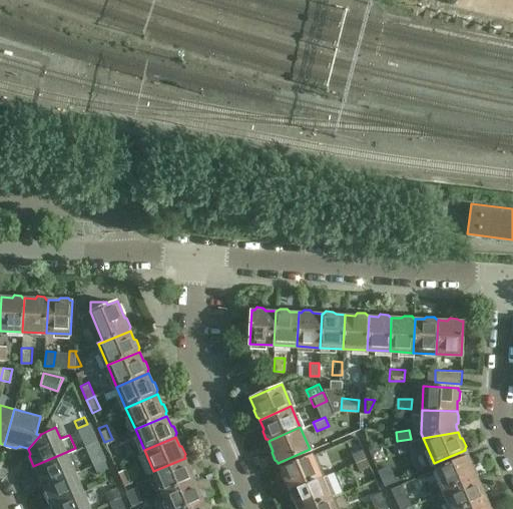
[(110,455),(118,452),(112,439),(104,442),(110,455)]
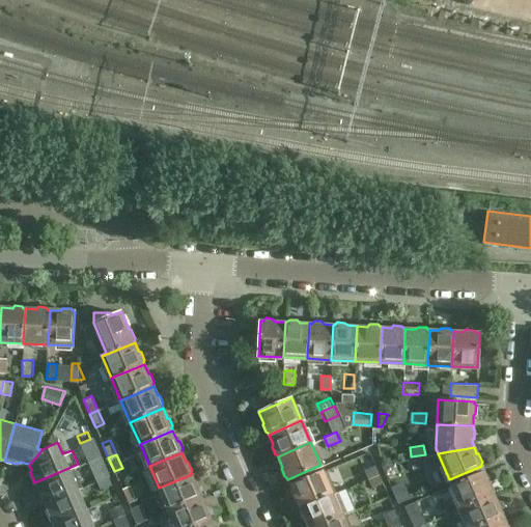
[(413,467),(426,465),(425,454),(411,456),(413,467)]
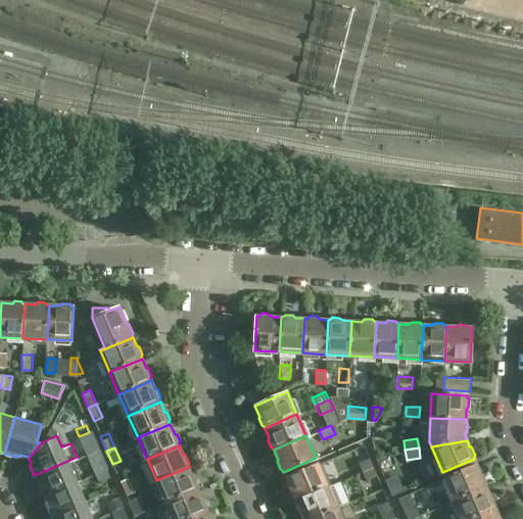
[(370,455),(358,460),(362,469),(374,464),(370,455)]
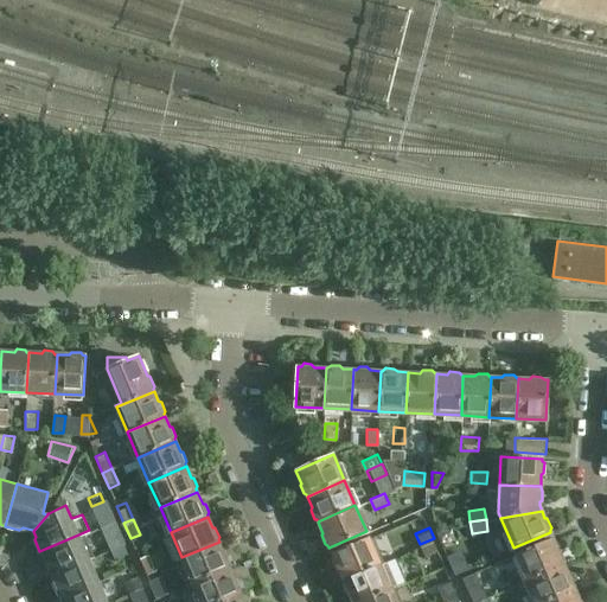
[(88,556),(78,535),(39,551),(46,569),(50,569),(51,572),(88,556)]
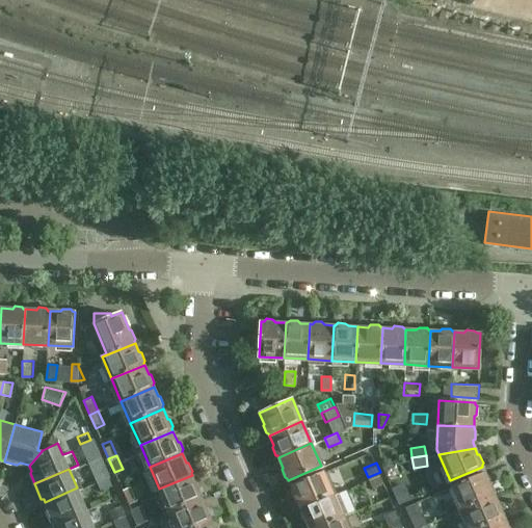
[(105,469),(92,474),(95,480),(107,474),(105,469)]
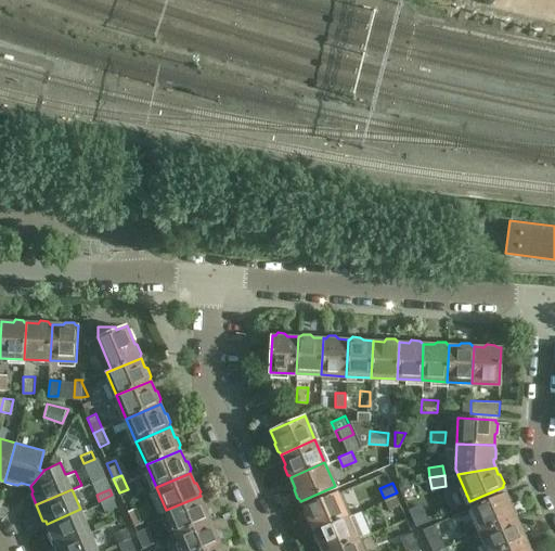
[(309,520),(313,528),(347,514),(337,491),(302,505),(305,509),(302,511),(307,520),(309,520)]
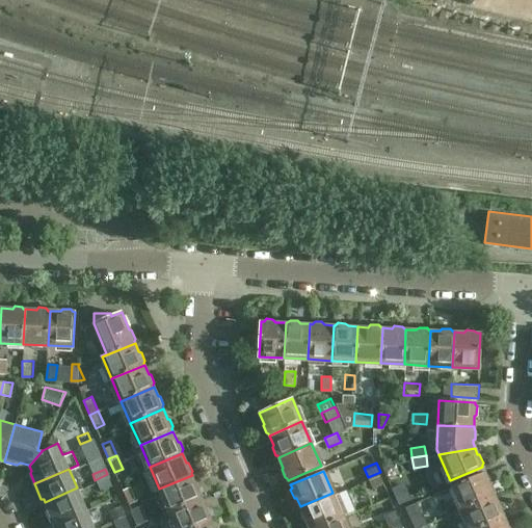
[(461,507),(494,494),(493,493),(495,491),(491,482),(488,481),(483,471),(452,484),(461,507)]
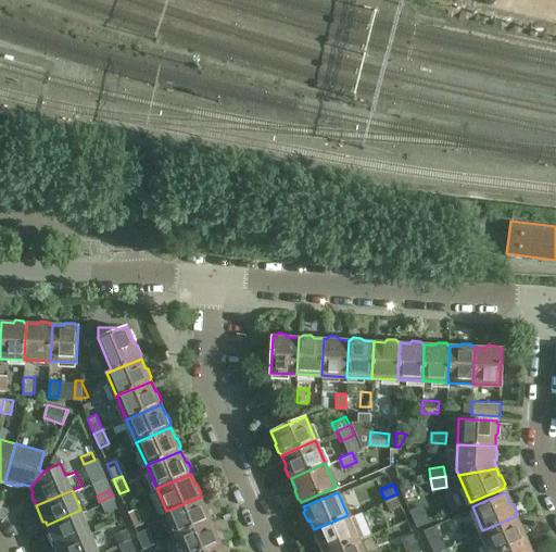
[(390,510),(402,504),(397,493),(384,499),(390,510)]
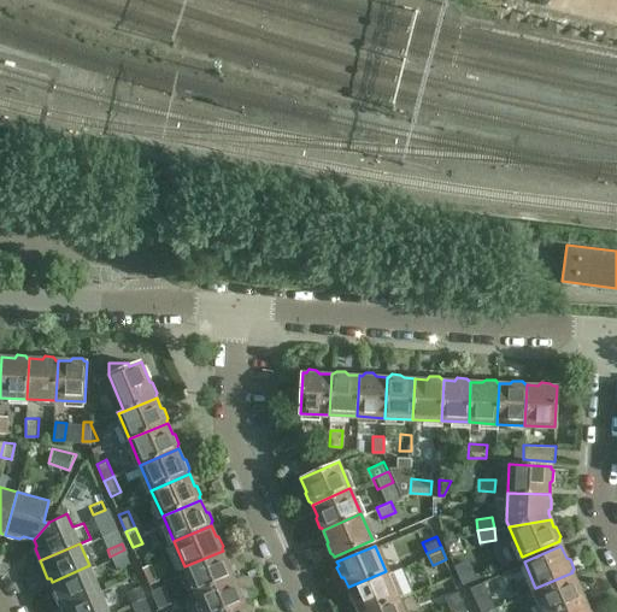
[(115,568),(129,562),(124,549),(110,557),(115,568)]
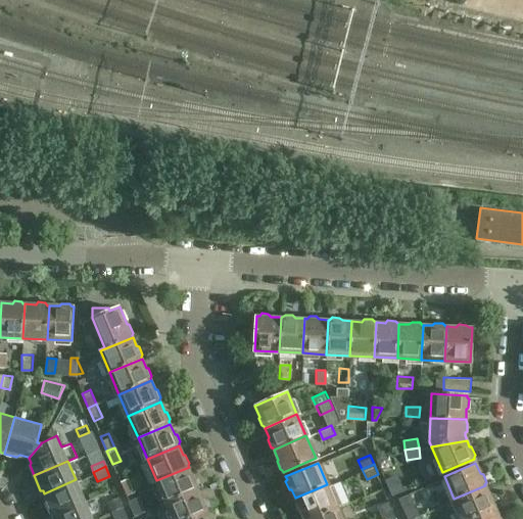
[(156,480),(165,503),(198,488),(197,486),(198,484),(195,477),(193,476),(189,467),(156,480)]
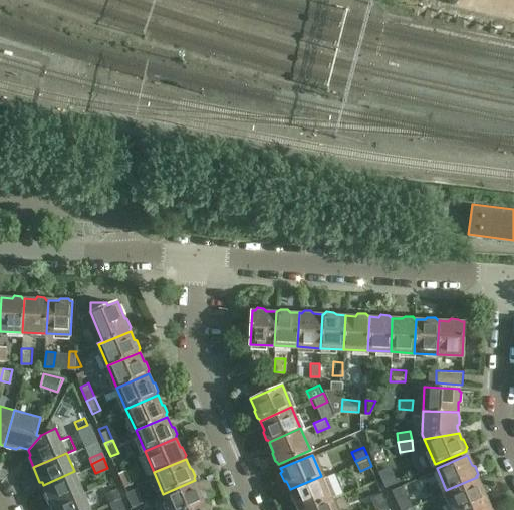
[(125,468),(117,471),(123,485),(132,482),(125,468)]
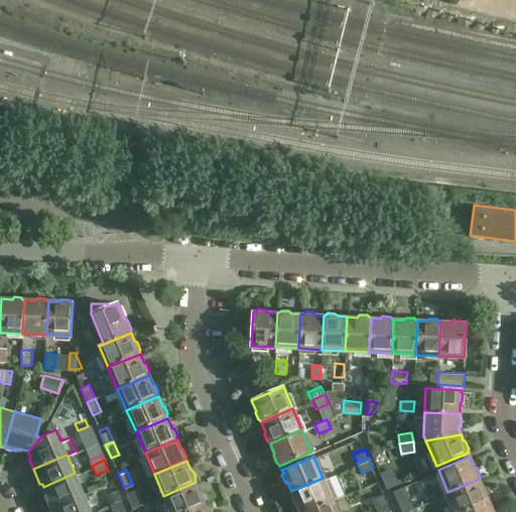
[(83,492),(75,473),(43,487),(45,491),(44,494),(49,506),(83,492)]
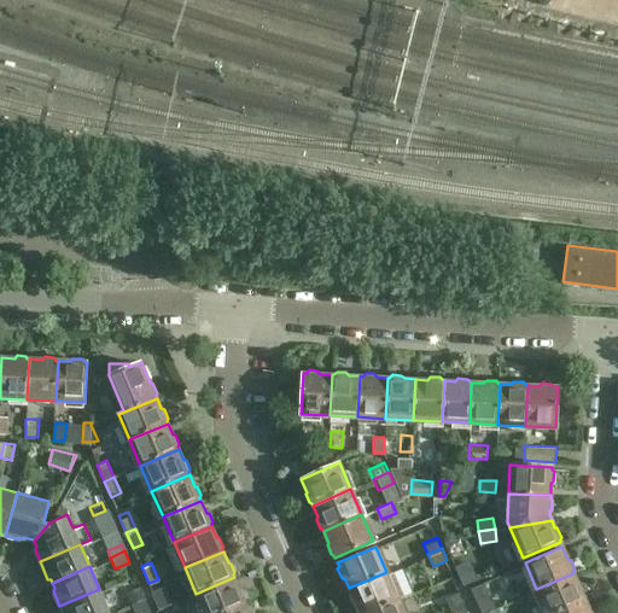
[(349,588),(349,589),(350,591),(348,594),(353,603),(355,603),(359,612),(361,612),(397,597),(386,572),(349,588)]
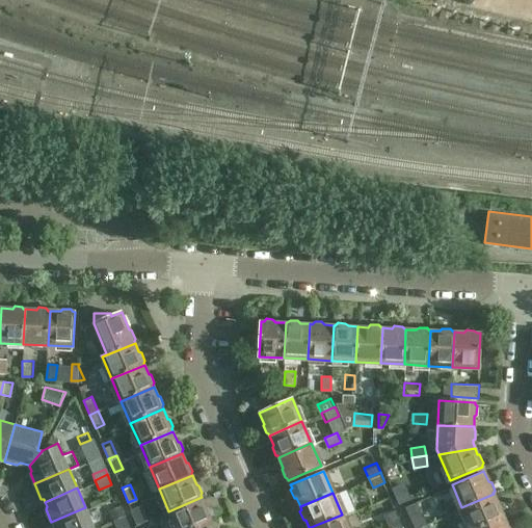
[(461,507),(470,527),(475,527),(503,517),(503,516),(505,513),(501,504),(498,504),(494,494),(461,507)]
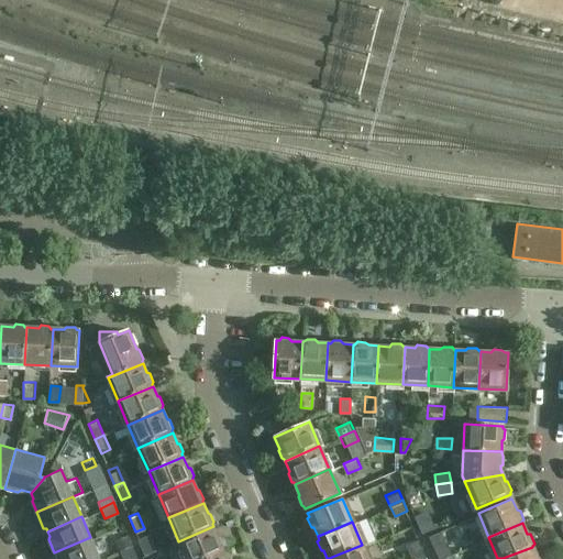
[(418,535),(414,525),(407,527),(411,537),(418,535)]
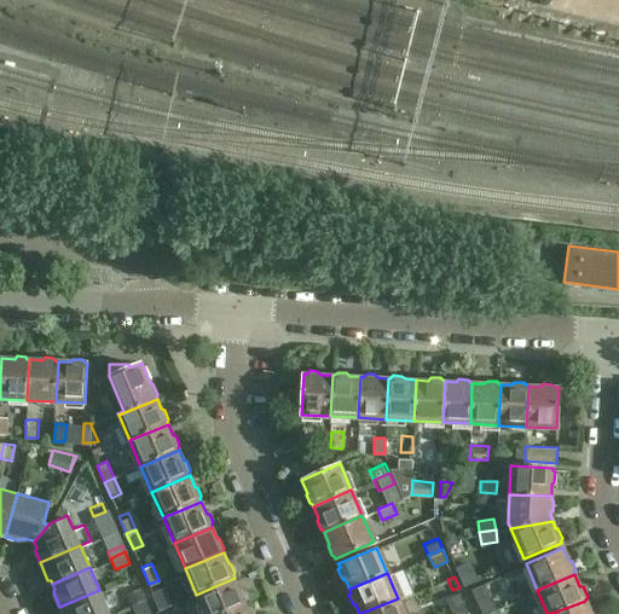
[(196,595),(204,613),(223,613),(246,604),(244,602),(246,600),(242,590),(239,590),(235,578),(196,595)]
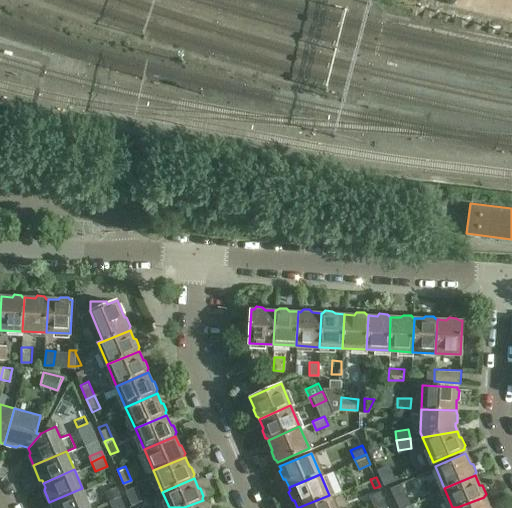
[(129,497),(137,494),(131,480),(123,483),(129,497)]
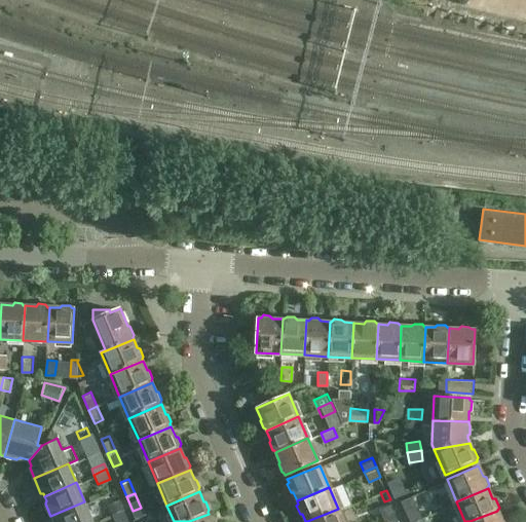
[(413,494),(401,499),(406,510),(417,505),(413,494)]
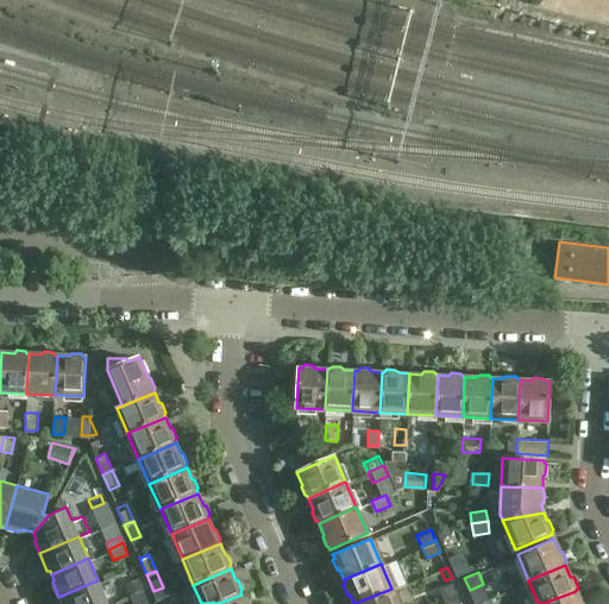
[(140,579),(125,585),(129,592),(143,586),(140,579)]
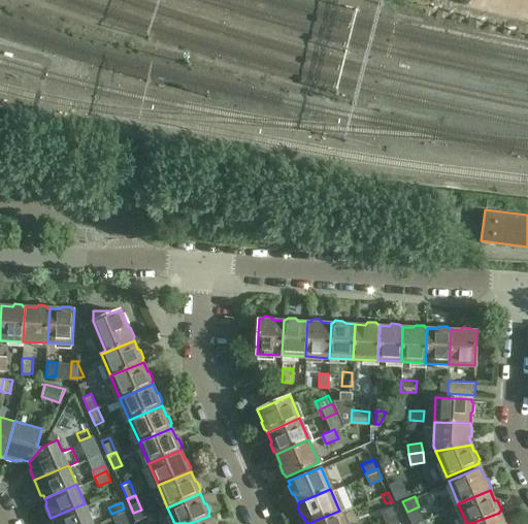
[(88,523),(93,522),(85,503),(51,518),(53,523),(88,523)]
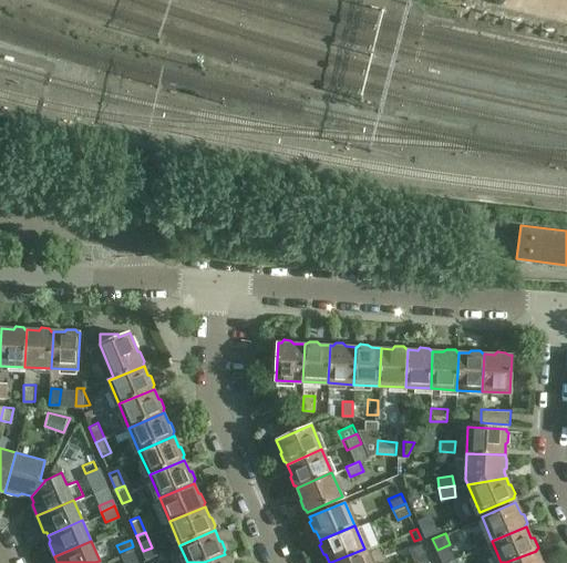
[(421,542),(408,548),(411,556),(425,550),(421,542)]
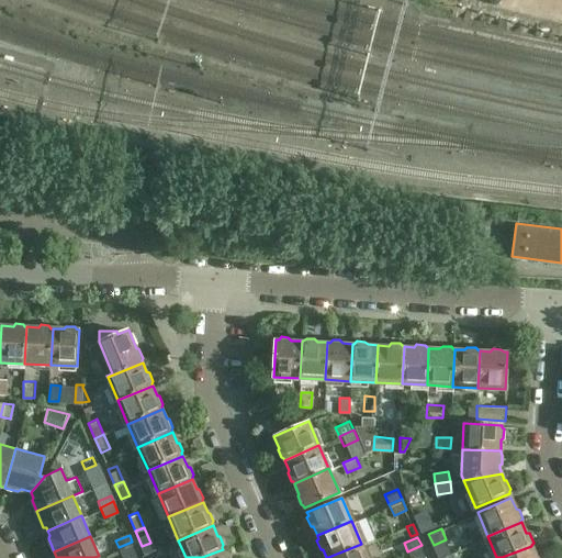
[(122,557),(136,553),(132,542),(119,547),(122,557)]
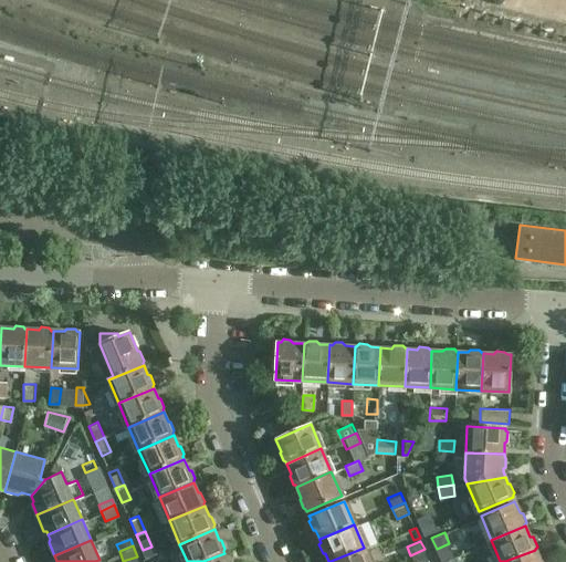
[(369,561),(364,548),(331,561),(369,561)]
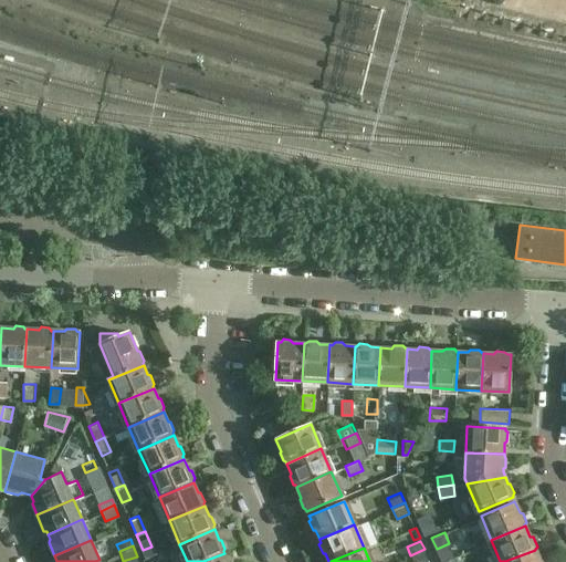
[(415,561),(425,561),(429,561),(425,549),(410,555),(411,557),(412,555),(415,561)]
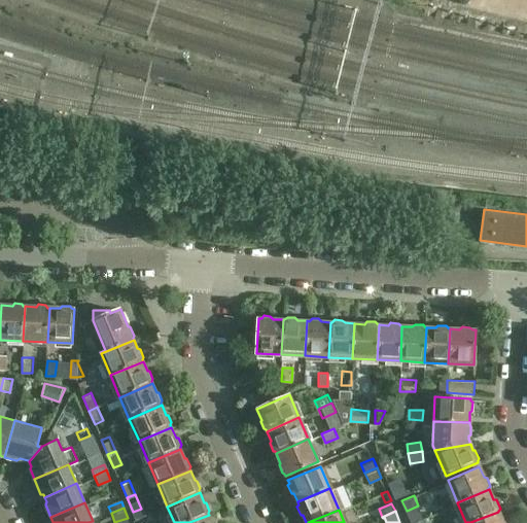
[(470,522),(505,522),(502,521),(498,512),(470,522)]
